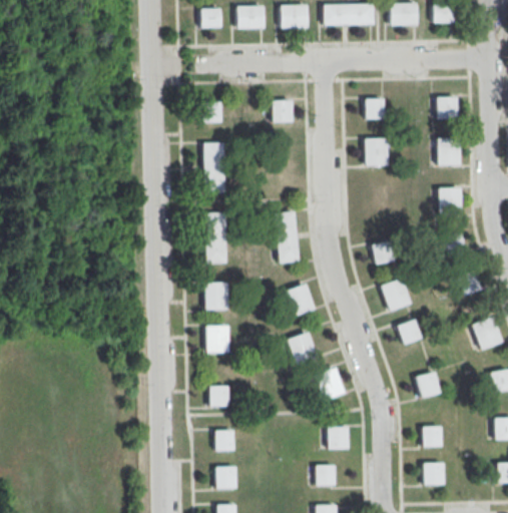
[(391,2),(416,2),(418,23),(391,24),(391,2)]
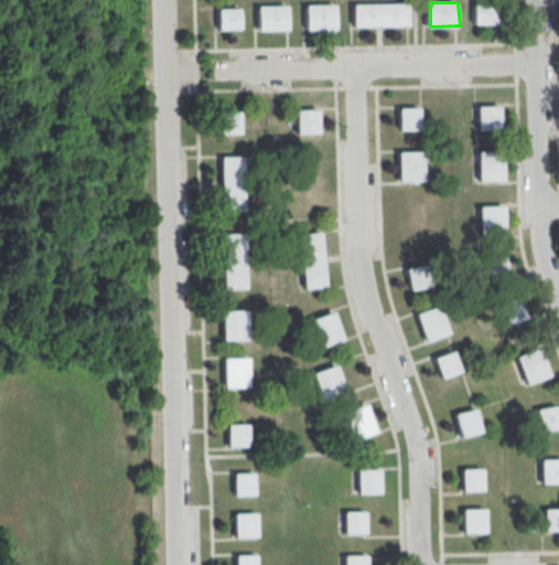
[(475,2),(502,2),(502,24),(475,24),(475,2)]
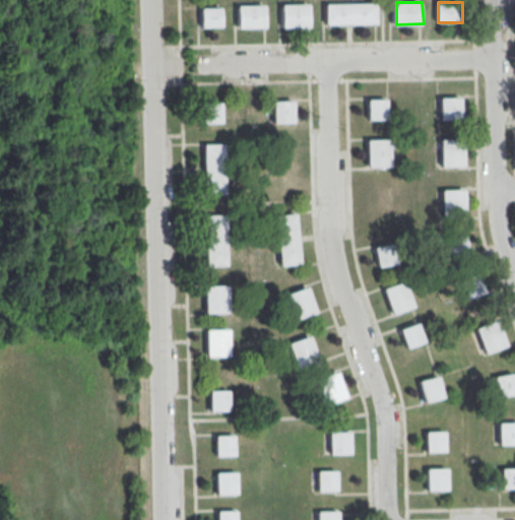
[(282,4),(312,3),(312,26),(282,27),(282,4)]
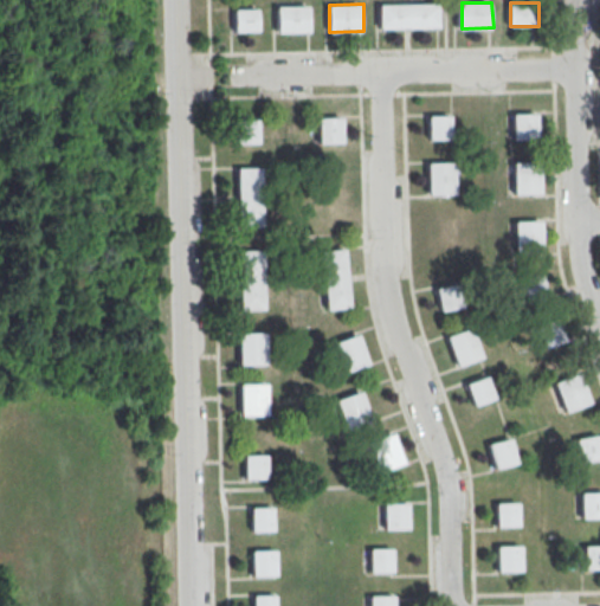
[(281,5),(314,5),(314,31),(281,31),(281,5)]
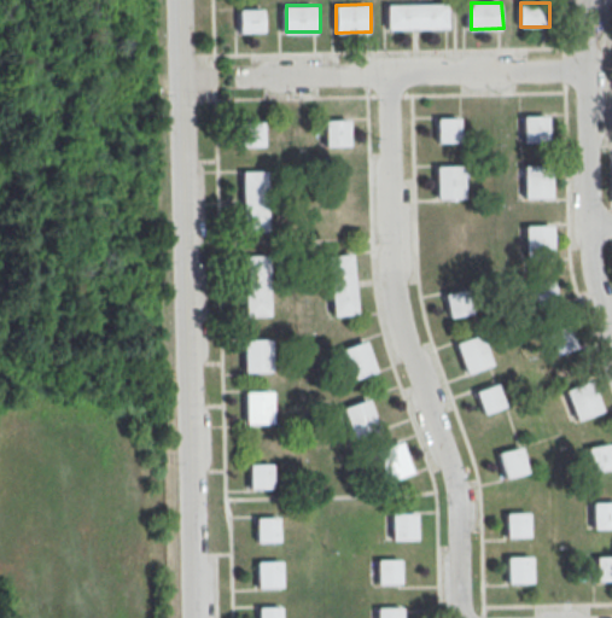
[(390,6),(450,5),(450,30),(391,31),(390,6)]
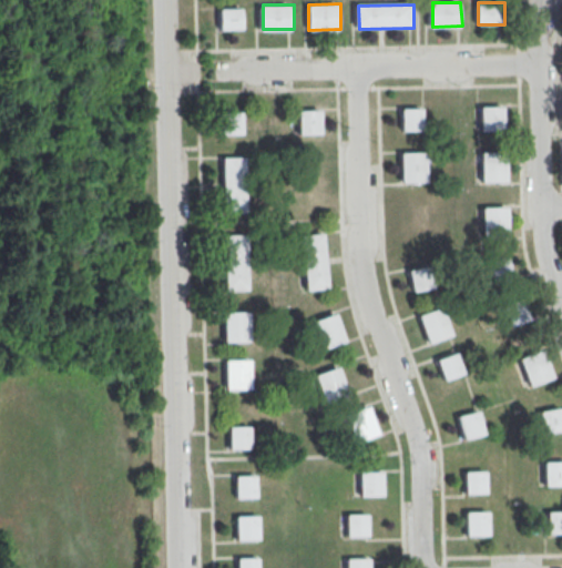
[(222,8),(246,8),(247,30),(223,30),(222,8)]
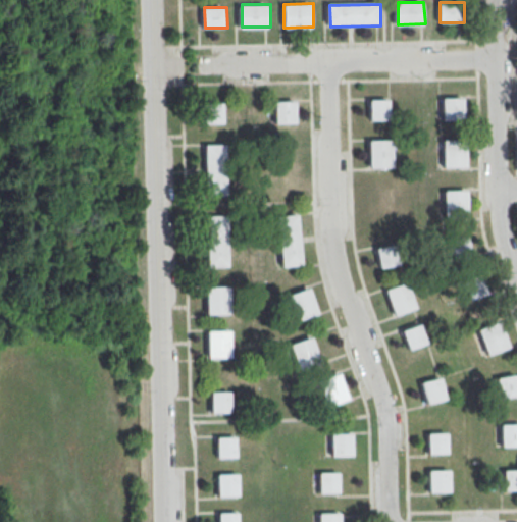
[(445,98),(463,98),(464,119),(446,120),(445,98)]
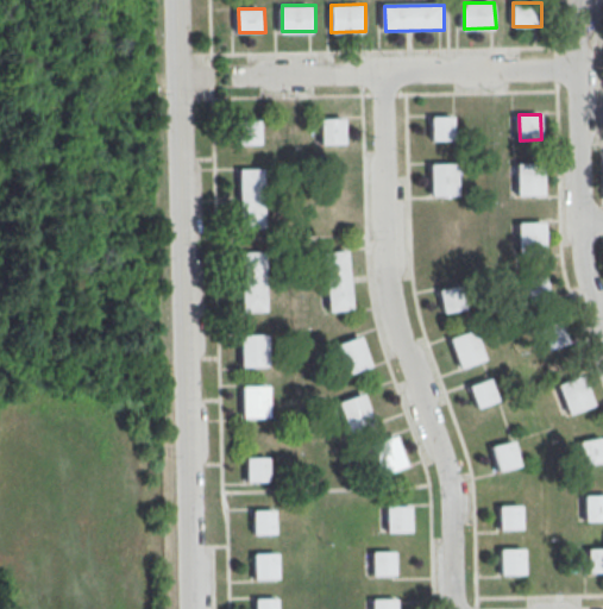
[(434,117),(454,117),(456,139),(435,139),(434,117)]
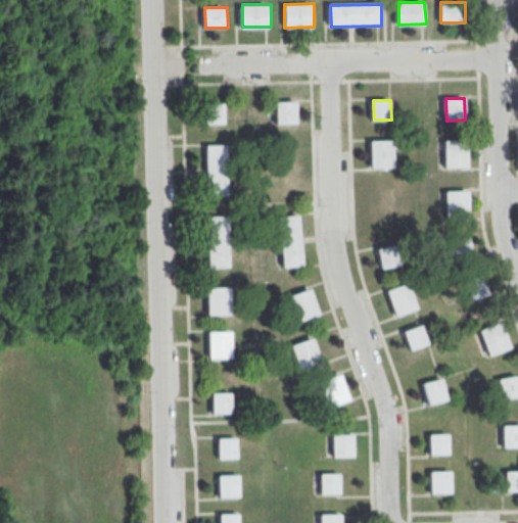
[(278,103),(298,103),(298,125),(278,126),(278,103)]
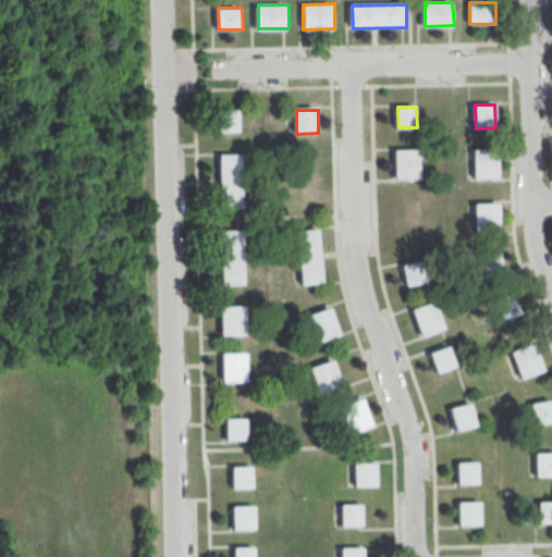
[(241,111),(241,133),(220,134),(220,112),(241,111)]
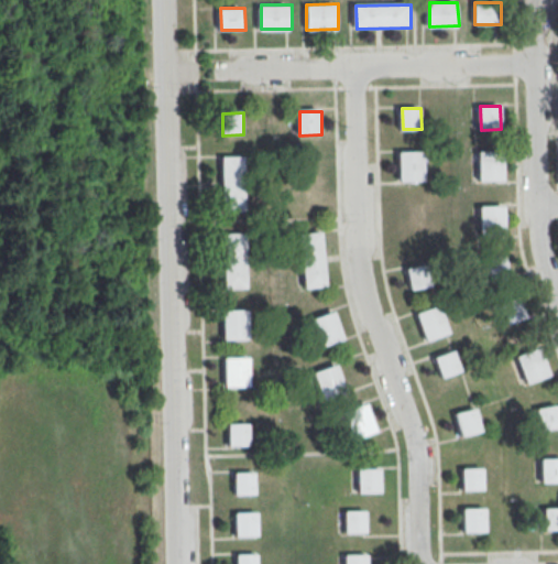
[(401,180),(429,180),(429,151),(401,151),(401,180)]
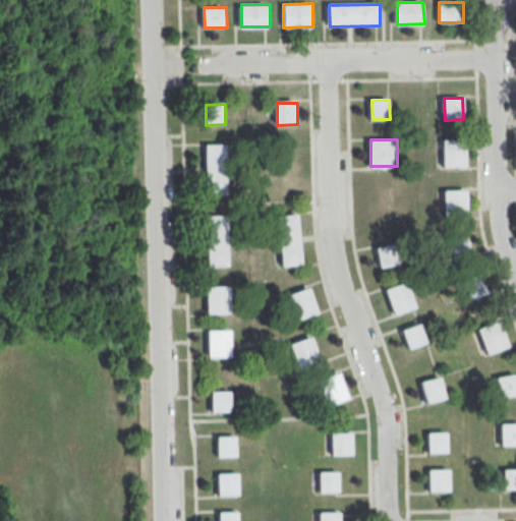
[(445,140),(445,166),(467,166),(467,140),(445,140)]
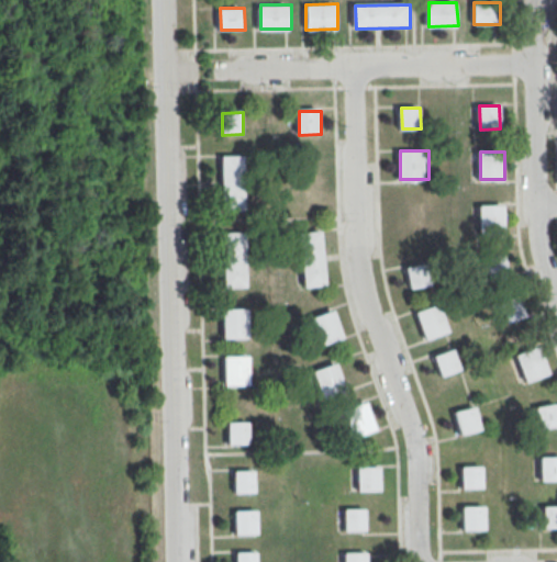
[(223,155),(244,154),(246,206),(226,208),(223,155)]
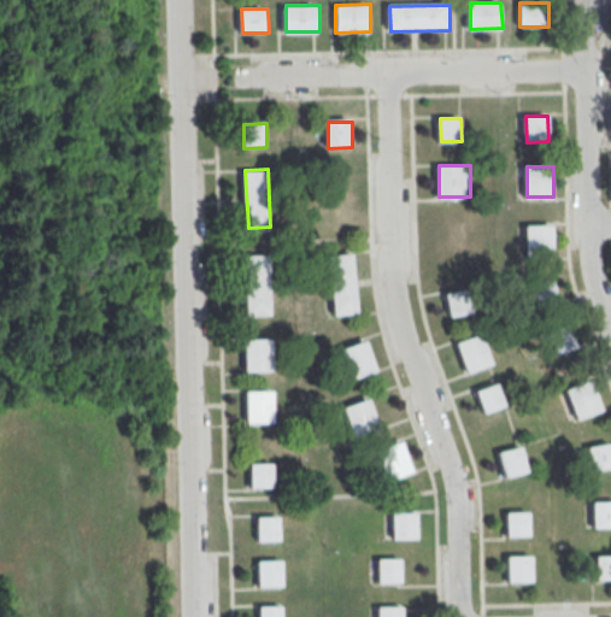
[(556,224),(528,224),(528,256),(556,256),(556,224)]
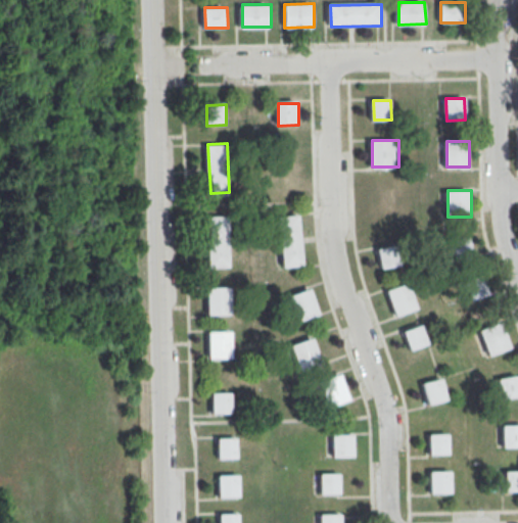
[(282,214),(299,212),(302,263),(285,264),(282,214)]
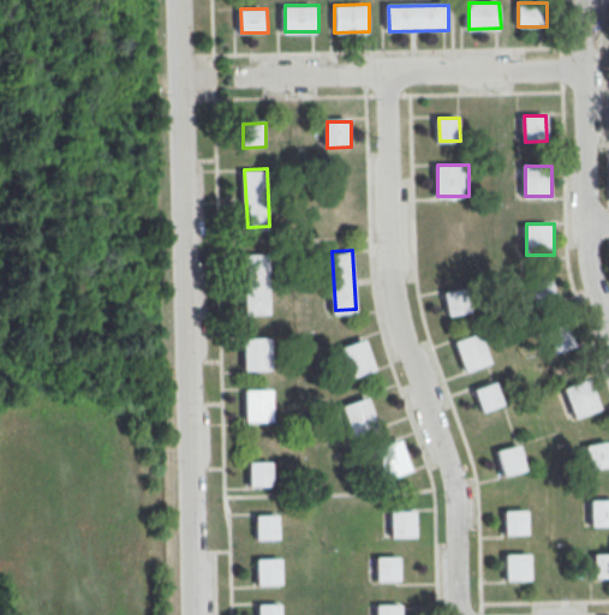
[(246,256),(268,255),(269,312),(249,314),(246,256)]
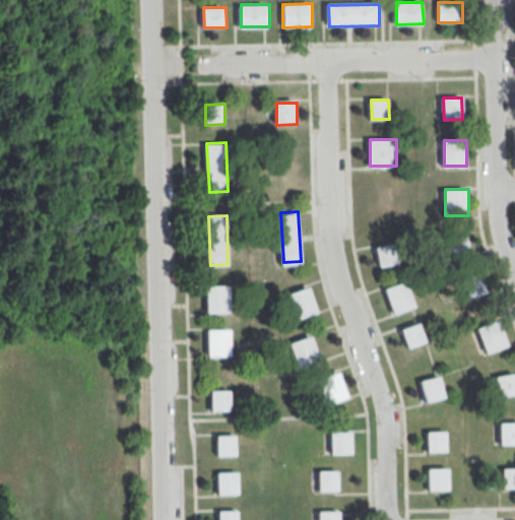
[(472,254),(467,234),(450,239),(455,258),(472,254)]
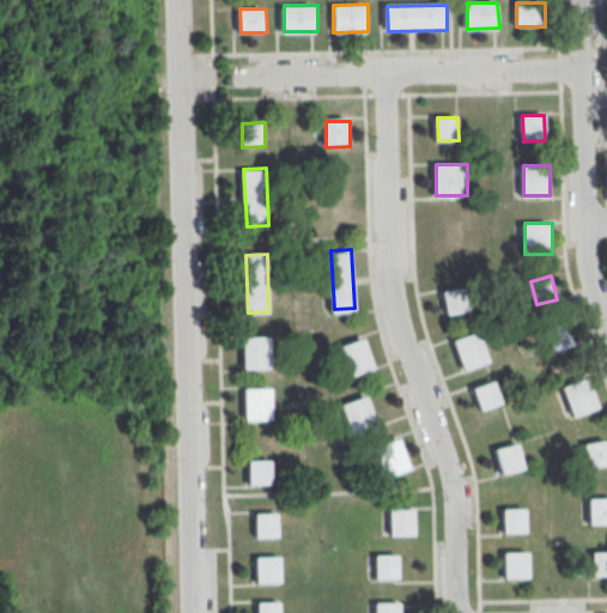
[(472,314),(474,290),(448,287),(445,310),(472,314)]
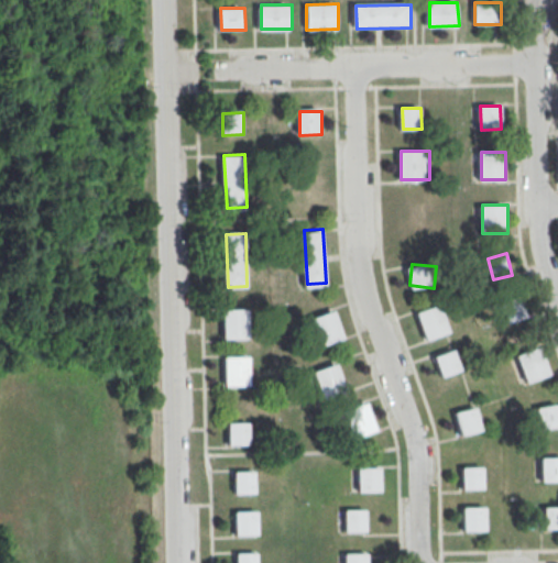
[(510,322),(532,315),(525,295),(502,302),(510,322)]
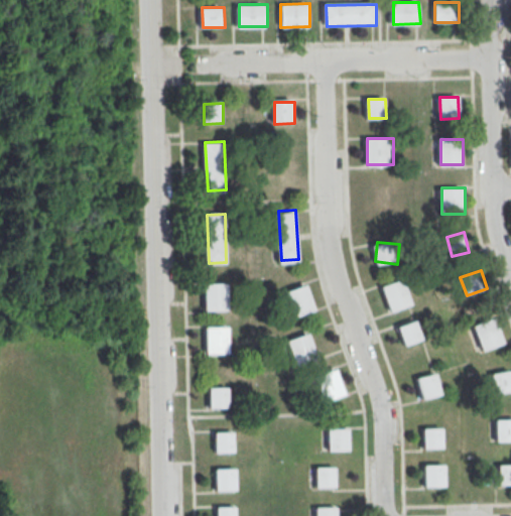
[(383,285),(391,311),(412,305),(405,279),(383,285)]
